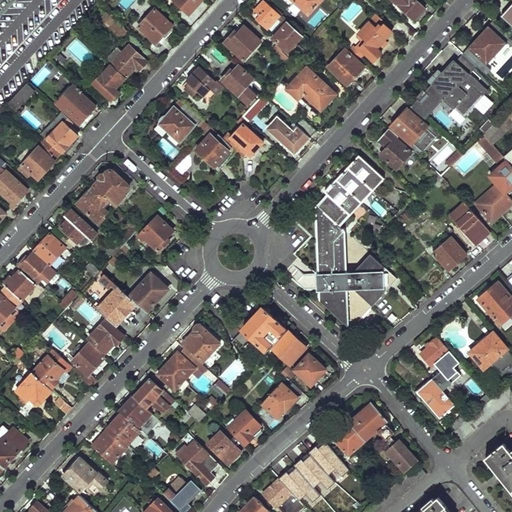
[(128,9),(133,0),(120,0),(119,3),(128,9)]
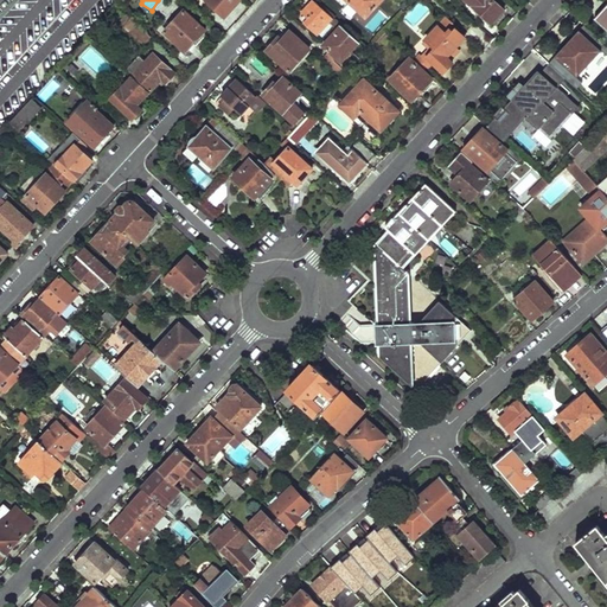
[(238,0),(208,0),(225,16),(238,0)]
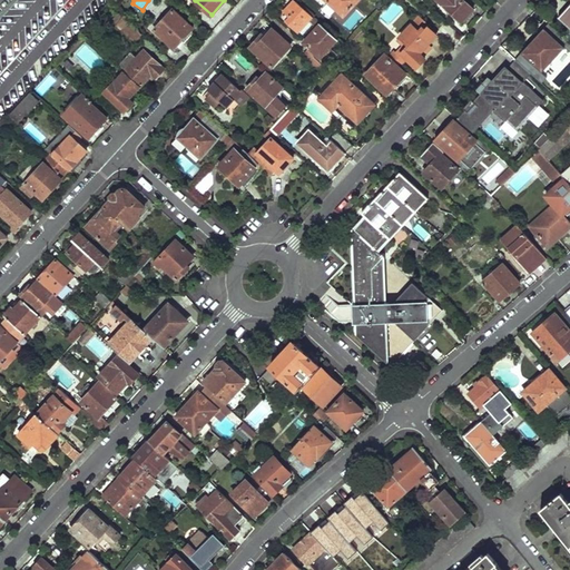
[(312,16),(295,0),(294,0),(285,10),(291,16),(286,20),(298,30),(308,20),(312,23),(316,19),(312,16)]
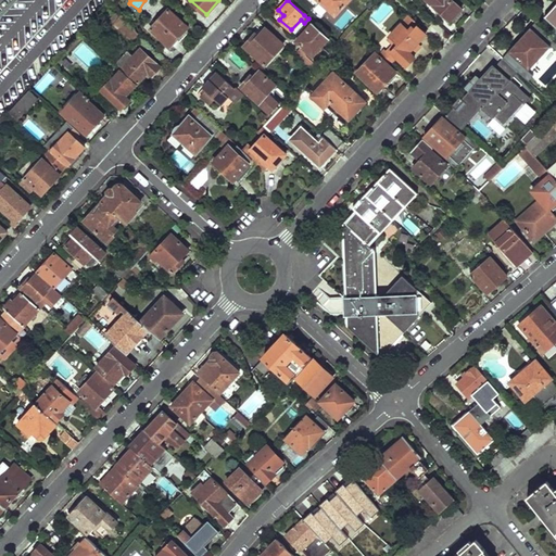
[(319,0),(336,15),(350,0),(319,0)]
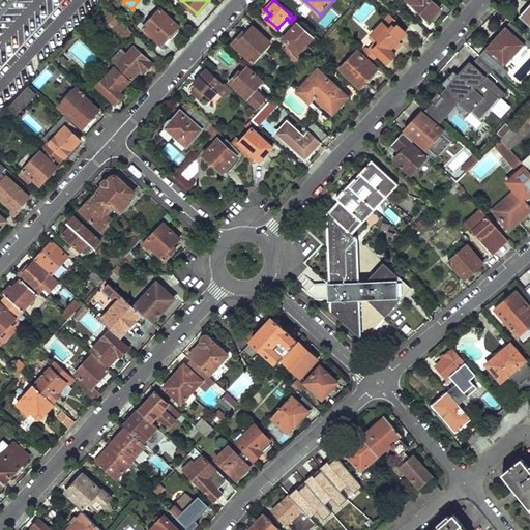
[(431,0),(408,0),(429,19),(440,7),(431,0)]
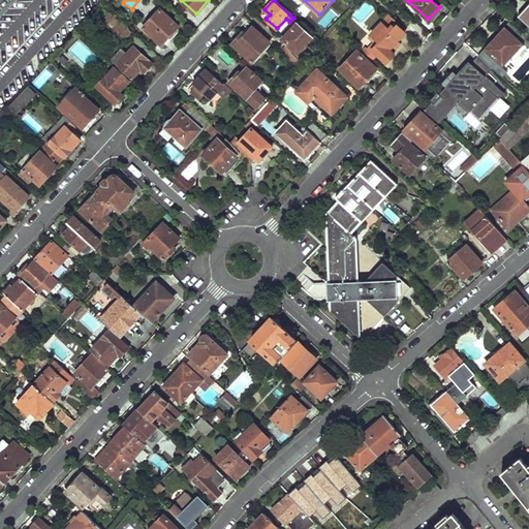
[(159,7),(143,26),(161,42),(179,25),(159,7)]
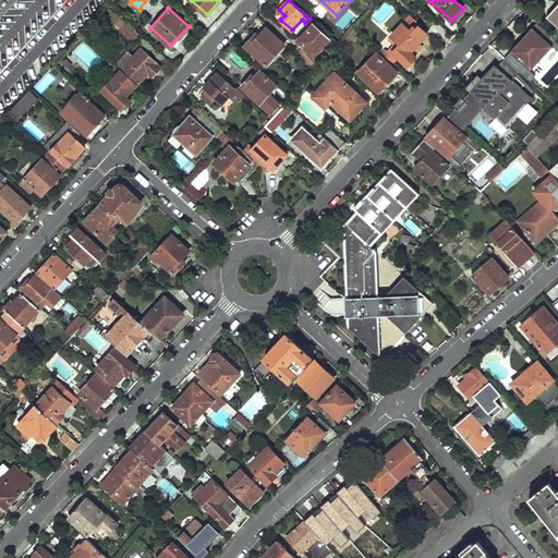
[(426,34),(417,26),(420,24),(414,19),(410,14),(405,20),(391,35),(399,43),(391,51),(397,57),(408,67),(415,57),(413,55),(422,45),(420,43),(426,34)]
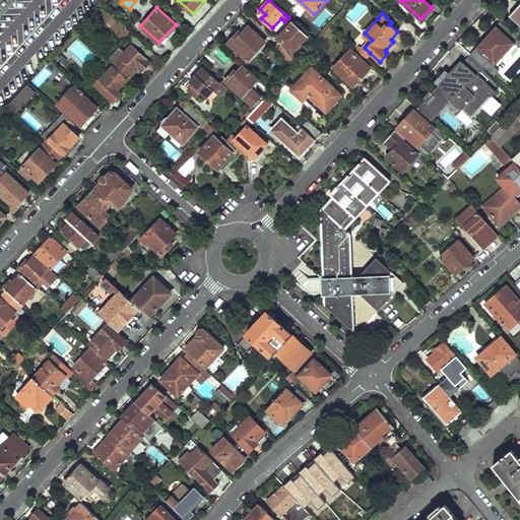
[(114,15),(106,23),(122,39),(130,30),(114,15)]
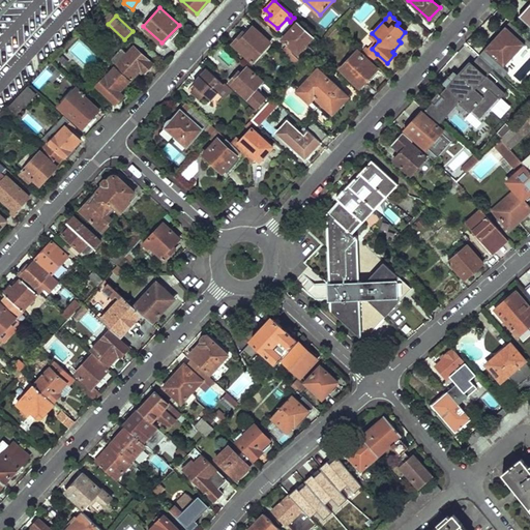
[(322,42),(298,22),(294,26),(283,39),(288,45),(283,50),(300,66),(314,50),(322,42)]
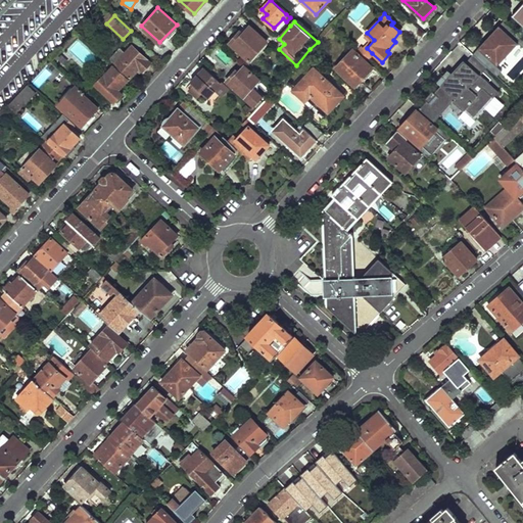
[(247,25),(231,43),(250,61),(268,43),(247,25)]
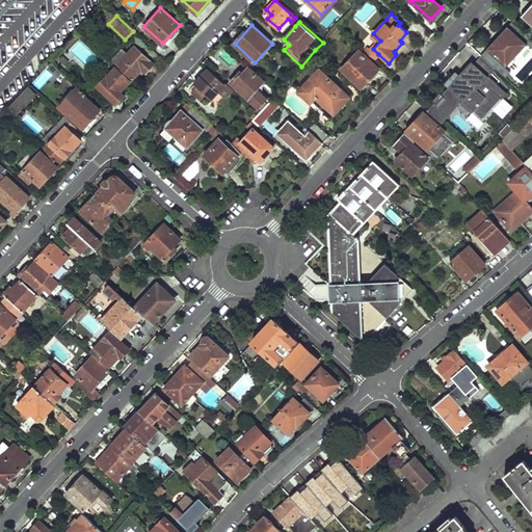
[(509,25),(487,49),(507,67),(529,44),(509,25)]
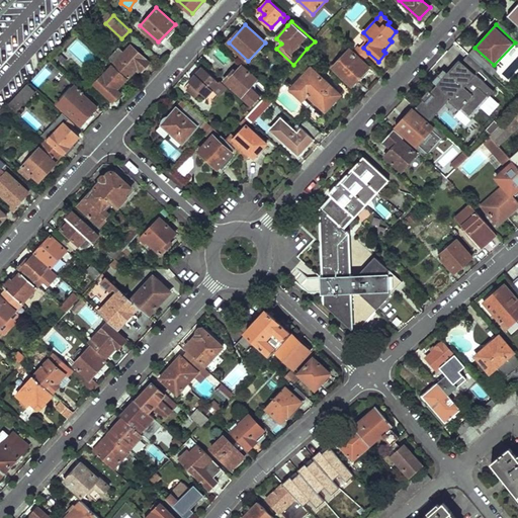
[(331,28),(328,26),(320,35),(323,37),(331,28)]
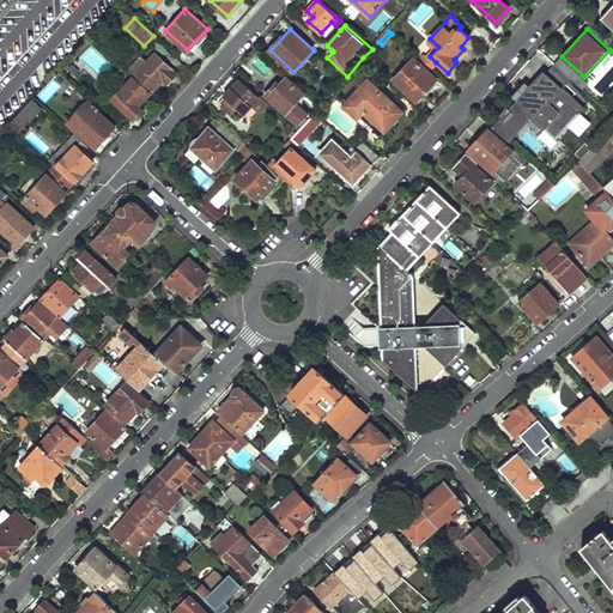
[(430,38),(428,42),(432,47),(425,55),(429,59),(430,56),(438,47),(430,38)]
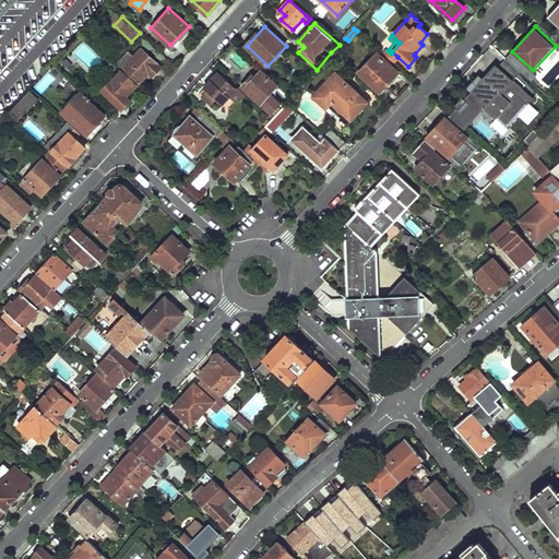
[(161,66),(142,48),(133,57),(129,52),(120,61),(126,66),(122,69),(138,82),(149,71),(153,74),(161,66)]
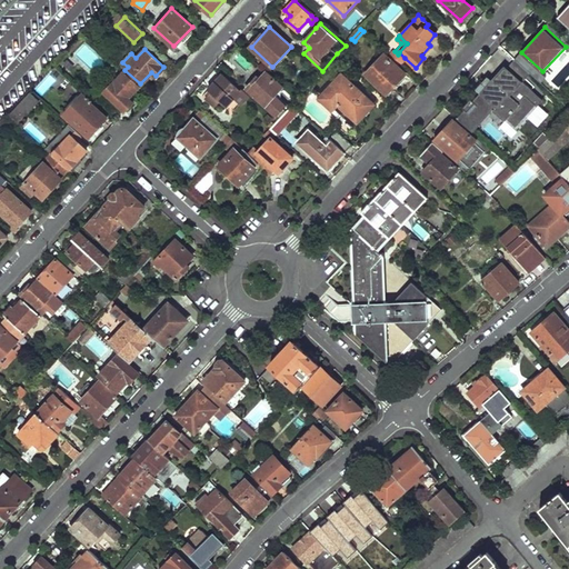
[(392,50),(388,55),(399,63),(402,59),(398,55),(395,51),(392,50)]
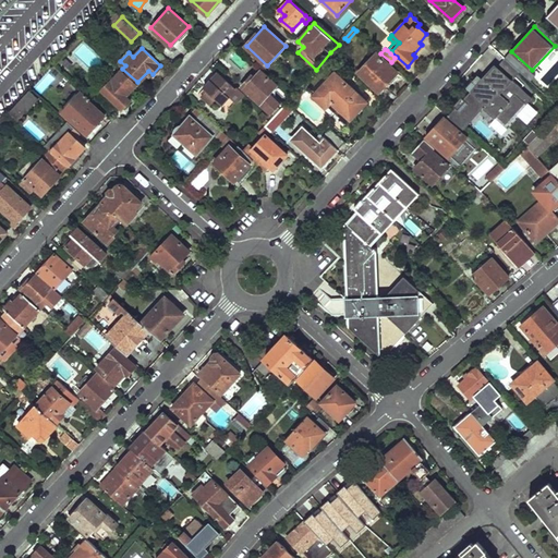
[(375,51),(358,71),(379,92),(397,72),(375,51)]
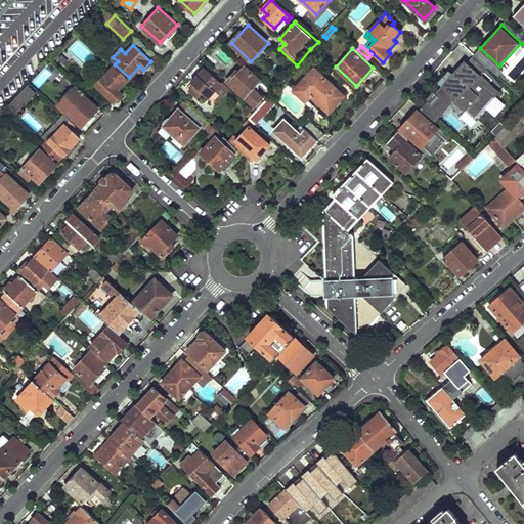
[(489,68),(475,54),(455,76),(449,71),(439,81),(443,86),(437,93),(435,91),(427,99),(429,101),(422,110),(435,122),(454,101),(466,112),(468,108),(476,116),(493,96),(495,98),(500,92),(482,75),(489,68)]
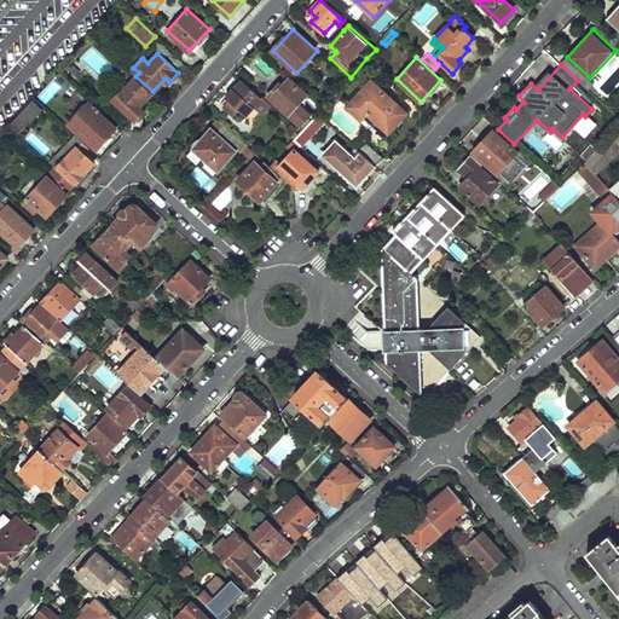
[(287,75),(268,96),(302,126),(314,113),(302,102),(308,94),(287,75)]
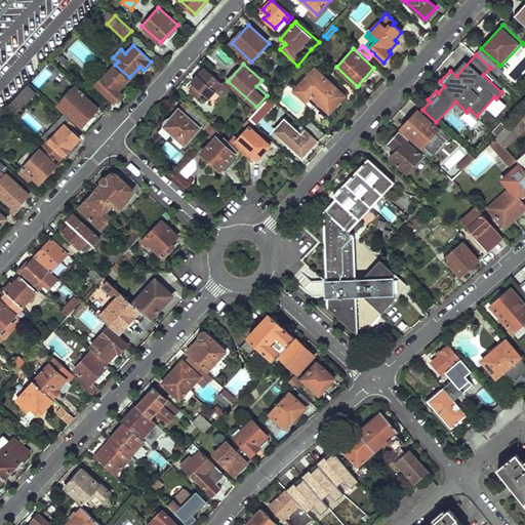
[(114,66),(96,85),(115,103),(123,93),(118,89),(127,79),(114,66)]
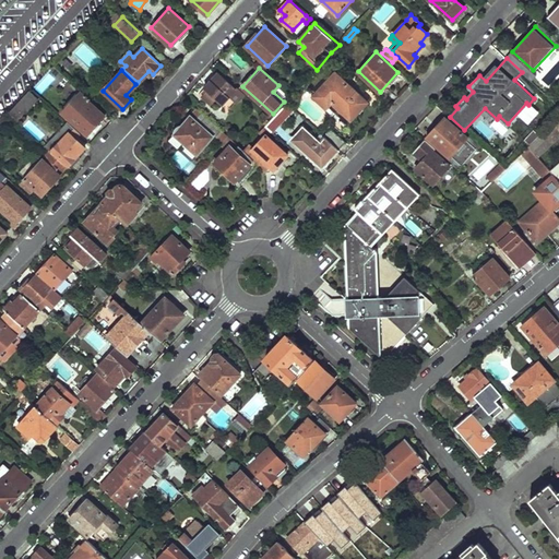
[(237,87),(219,71),(204,87),(206,90),(202,94),(212,104),(216,98),(222,104),(237,87)]
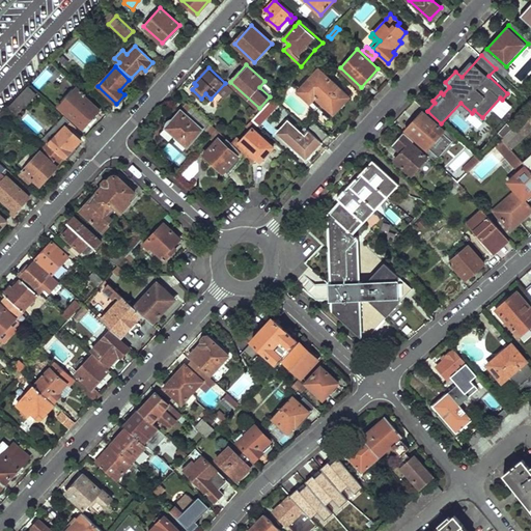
[(319,67),(298,90),(310,102),(315,96),(332,113),(350,95),(319,67)]
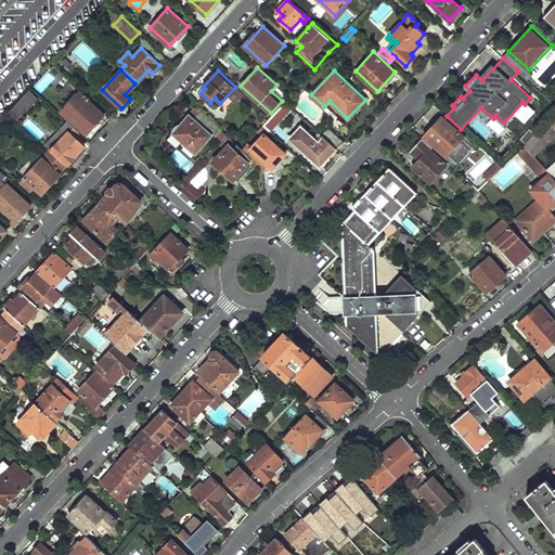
[(34,87),(41,93),(55,78),(48,72),(34,87)]
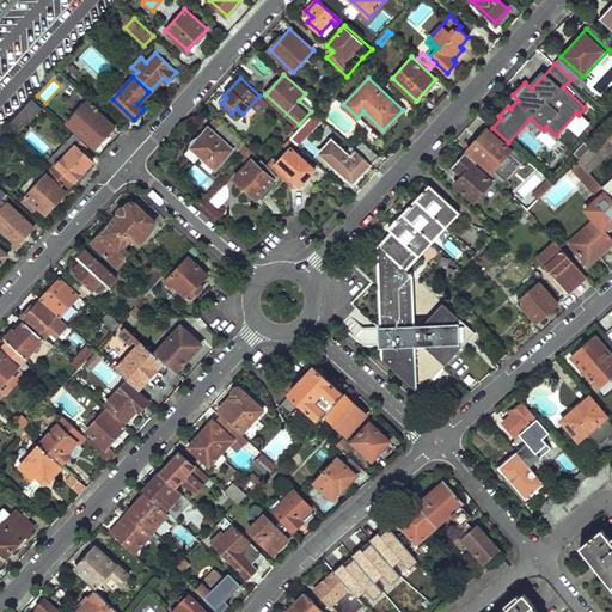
[(97,106),(89,99),(67,122),(96,146),(115,126),(96,109),(97,106)]
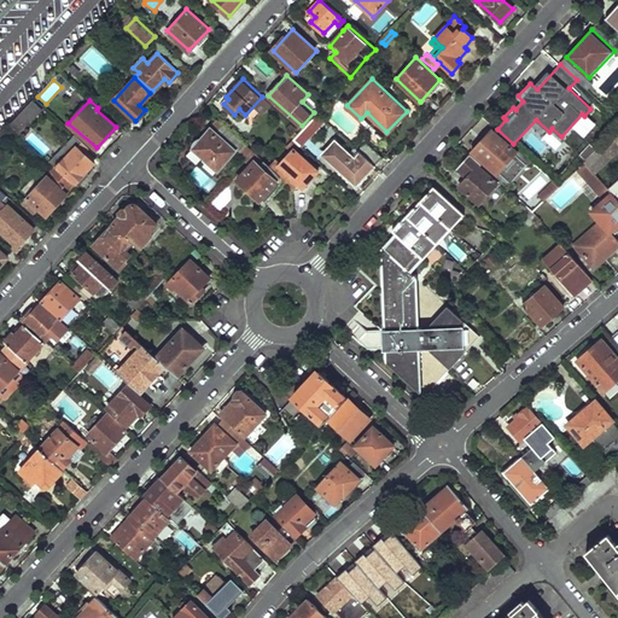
[(34,101),(13,124),(21,132),(42,109),(34,101)]
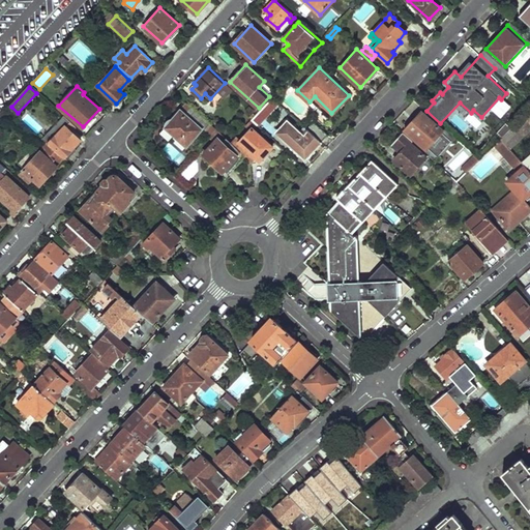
[(272,96),(252,119),(256,123),(258,124),(278,101),(272,96)]
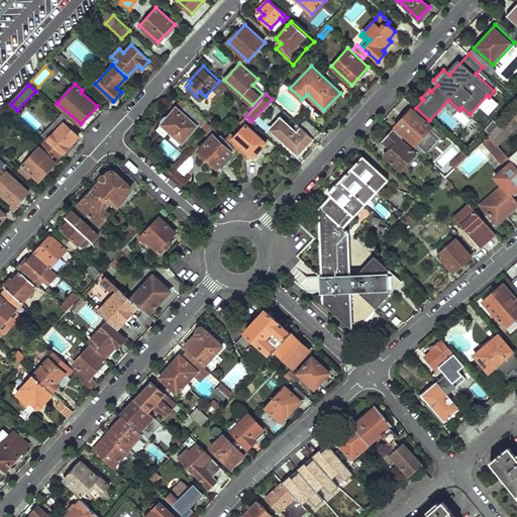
[(210,124),(187,103),(183,99),(161,124),(183,142),(197,126),(200,128),(201,127),(205,130),(210,124)]
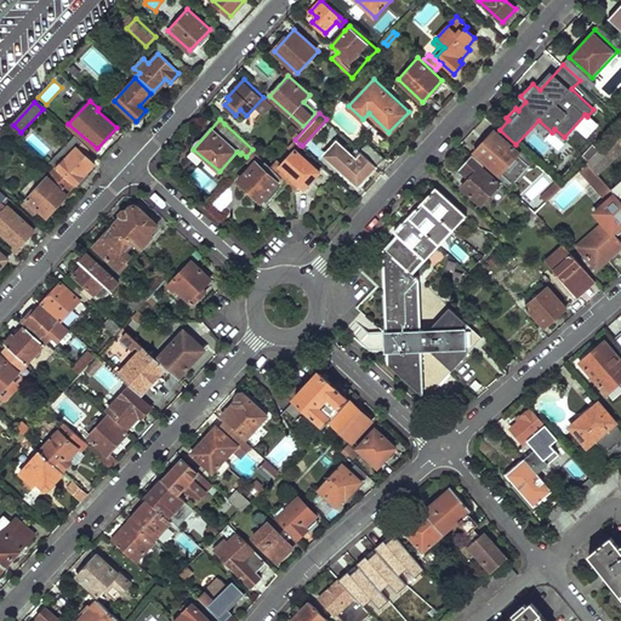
[(495,130),(474,152),(513,187),(533,164),(495,130)]
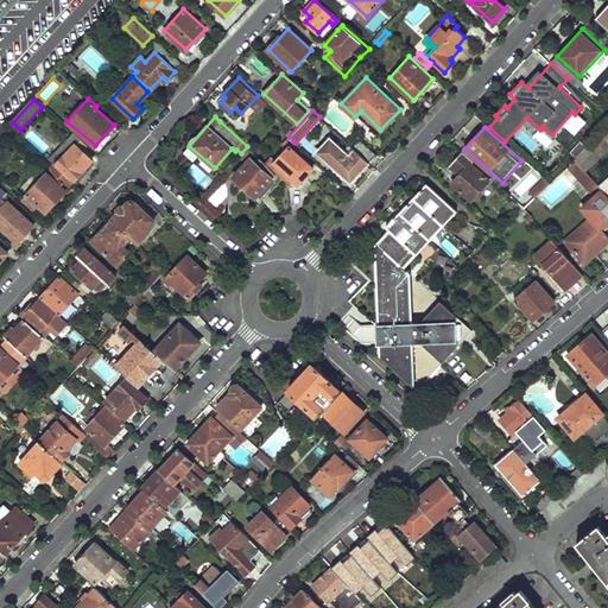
[(577,157),(576,158),(584,166),(587,170),(607,149),(607,139),(602,133),(588,146),(577,157)]
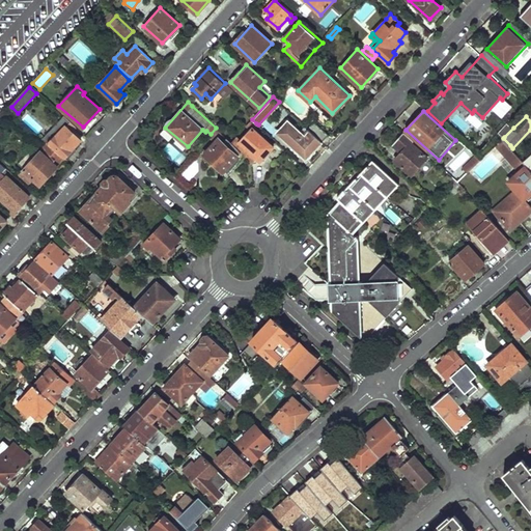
[(236,137),(231,142),(242,152),(251,162),(254,163),(258,158),(261,161),(274,147),(252,128),(256,123),(252,119),(246,126),(250,130),(240,140),(236,137)]
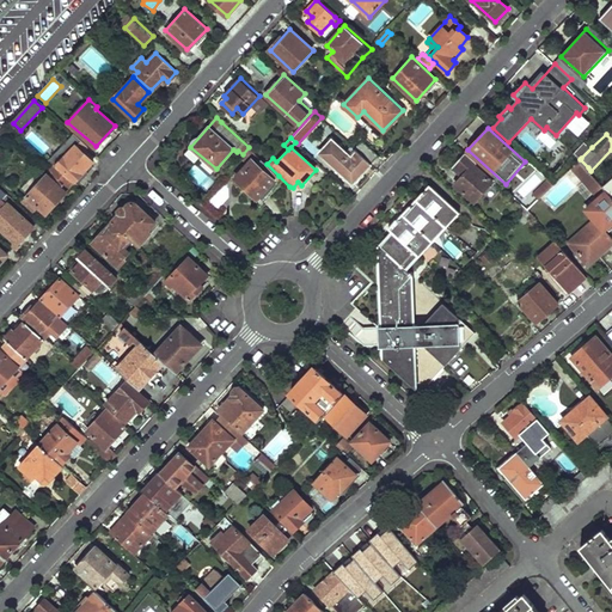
[(348,155),(335,144),(330,139),(318,152),(353,183),(371,163),(354,147),(348,155)]
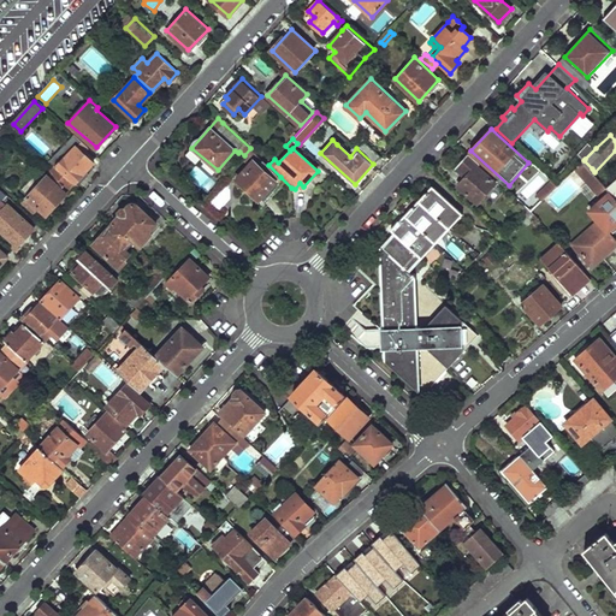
[(380,155),(365,141),(356,148),(373,164),(380,155)]
